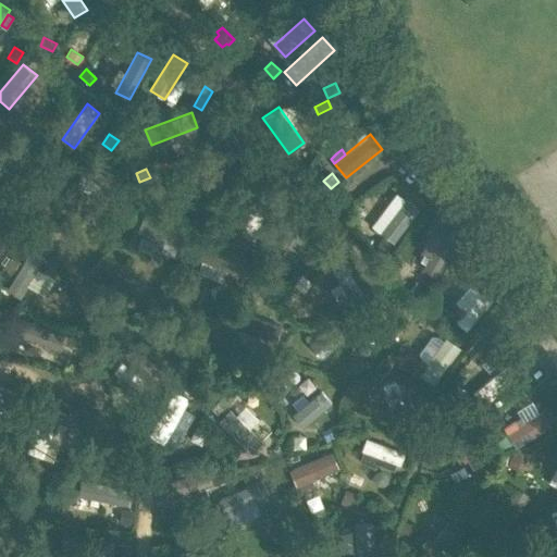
[(130,184),(120,195),(127,202),(137,192),(130,184)]
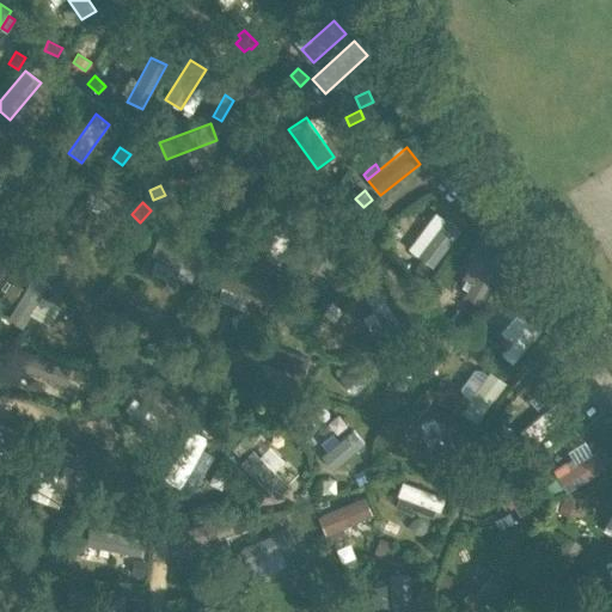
[(316,210),(307,222),(316,228),(324,215),(316,210)]
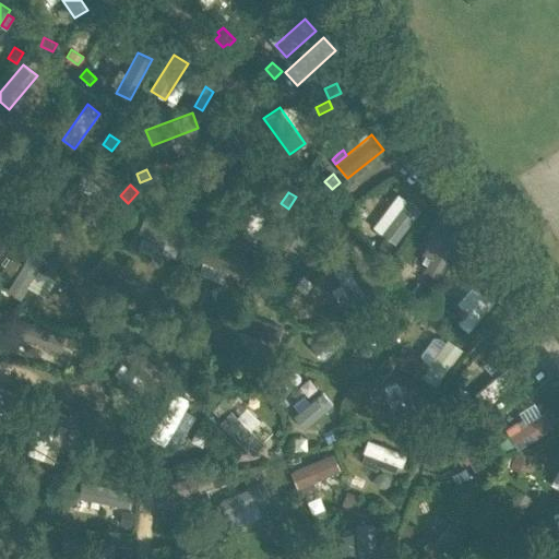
[(140,193),(133,200),(141,207),(147,201),(140,193)]
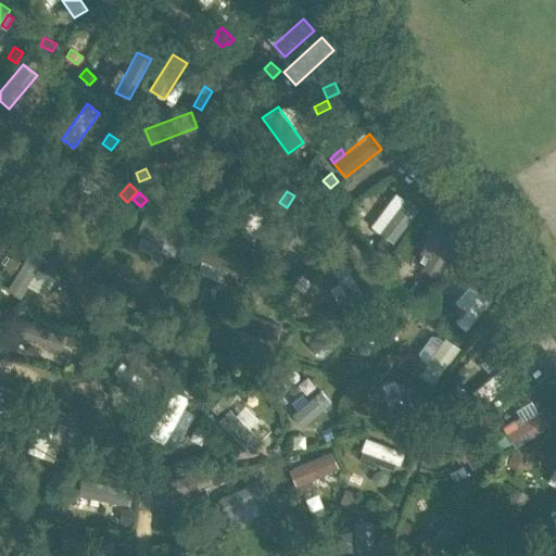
[(251,207),(240,234),(254,239),(272,200),(257,193),(255,200),(251,207)]
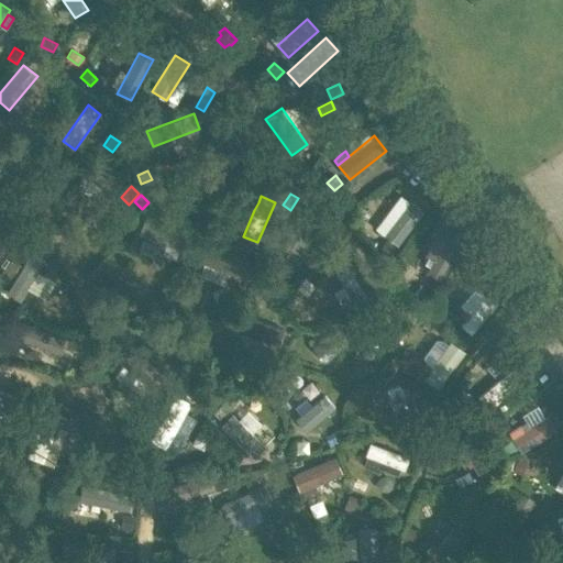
[(252,200),(249,208),(254,210),(258,202),(252,200)]
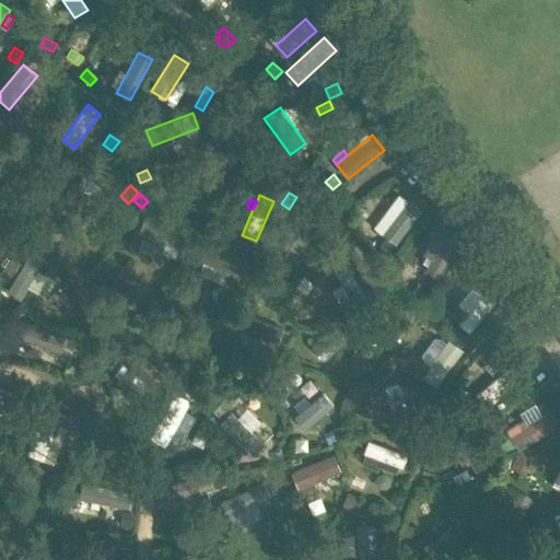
[(409,199),(383,234),(397,244),(422,209),(409,199)]
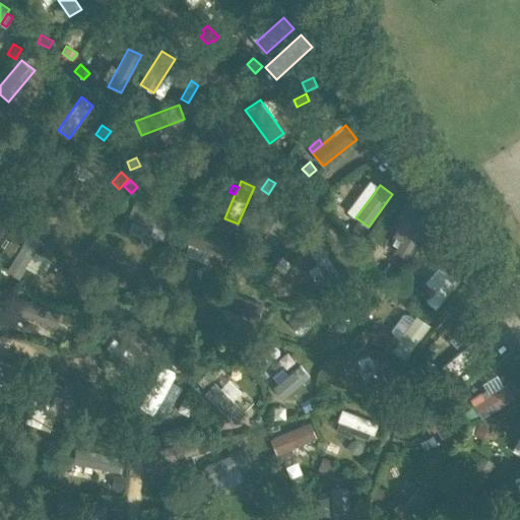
[(287,200),(264,239),(275,246),(300,208),(287,200)]
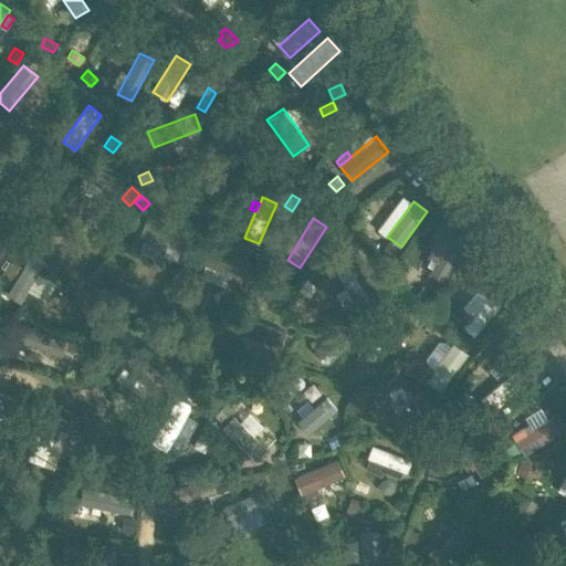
[(146,219),(140,234),(184,253),(190,238),(146,219)]
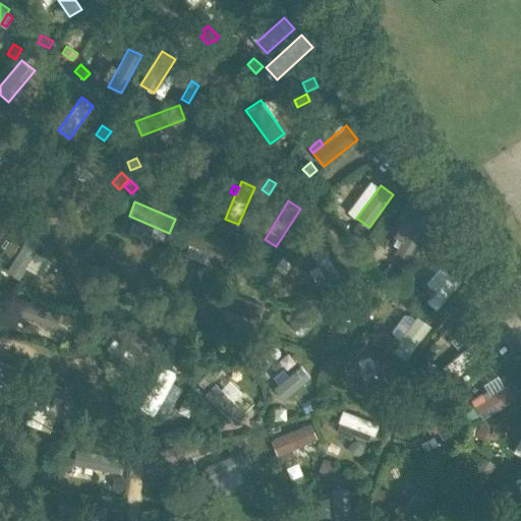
[(34,207),(22,224),(33,230),(41,217),(34,207)]
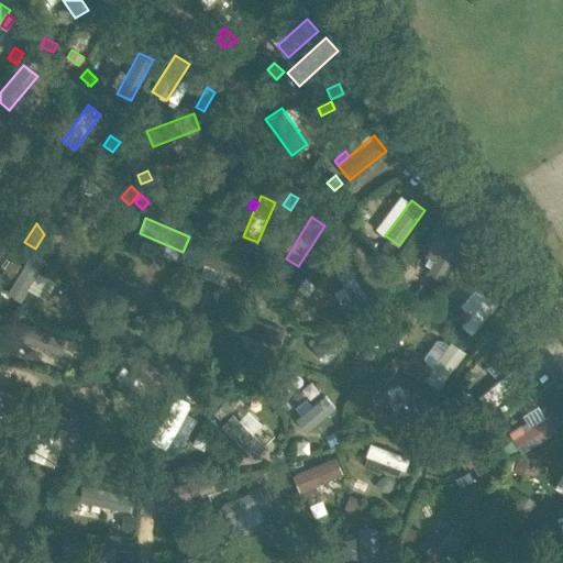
[(2,227),(0,229),(0,256),(14,235),(2,227)]
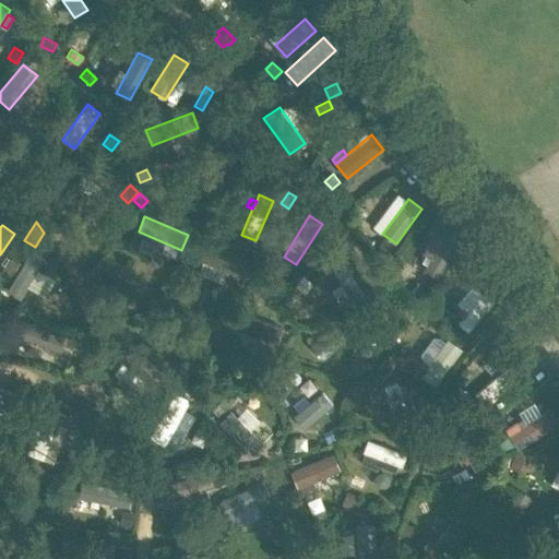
[(206,229),(200,234),(202,239),(210,234),(206,229)]
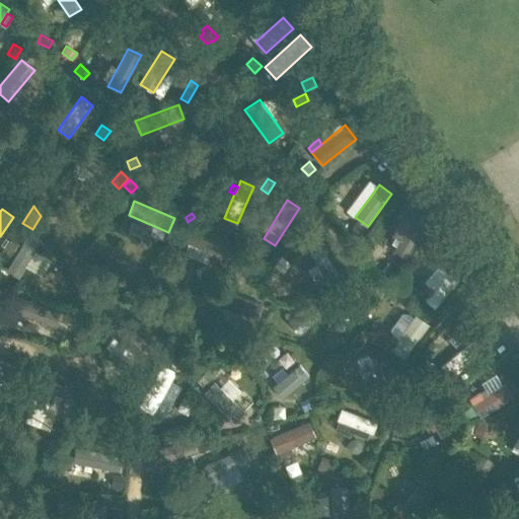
[(415,214),(394,250),(408,257),(428,221),(415,214)]
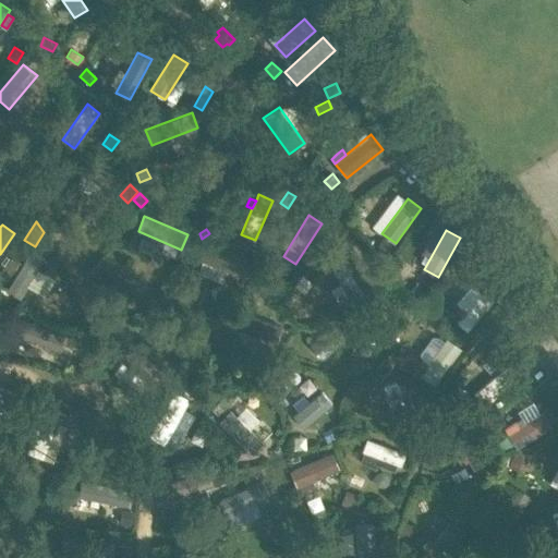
[(240,234),(237,244),(250,250),(253,240),(240,234)]
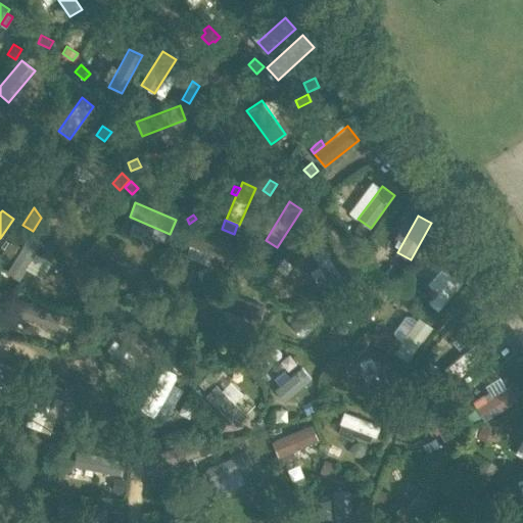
[(194,229),(188,243),(214,252),(224,256),(229,258),(234,244),(194,229)]
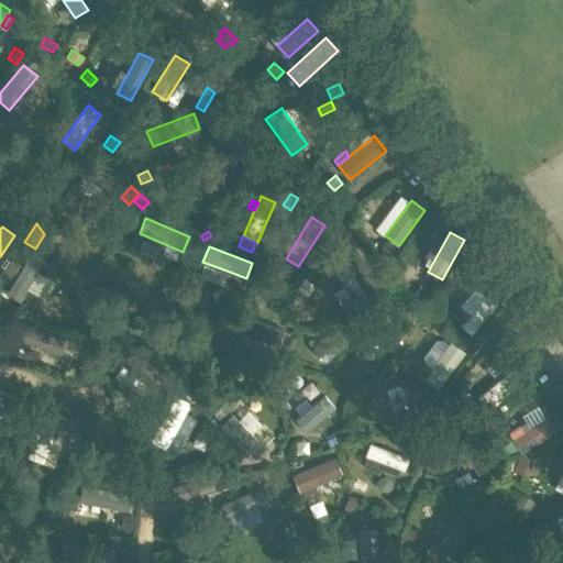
[(32,252),(7,293),(20,300),(37,272),(45,261),(45,260),(32,252)]
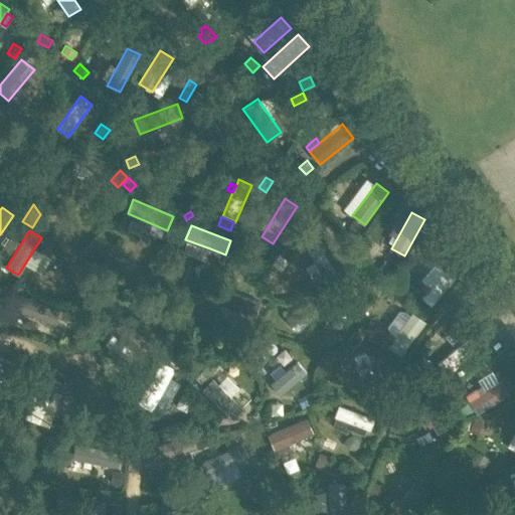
[(12,236),(5,248),(13,253),(20,242),(12,236)]
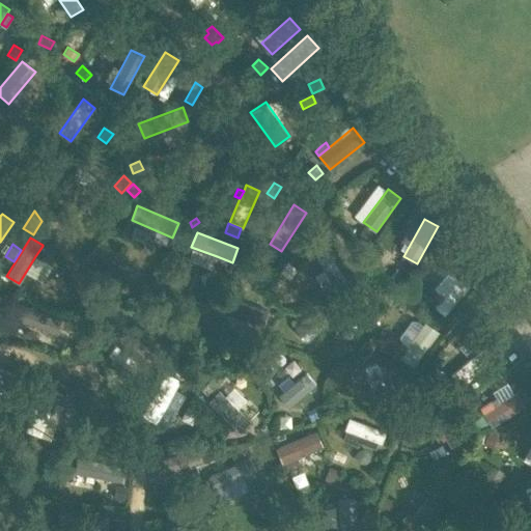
[(300,244),(291,262),(299,267),(308,248),(300,244)]
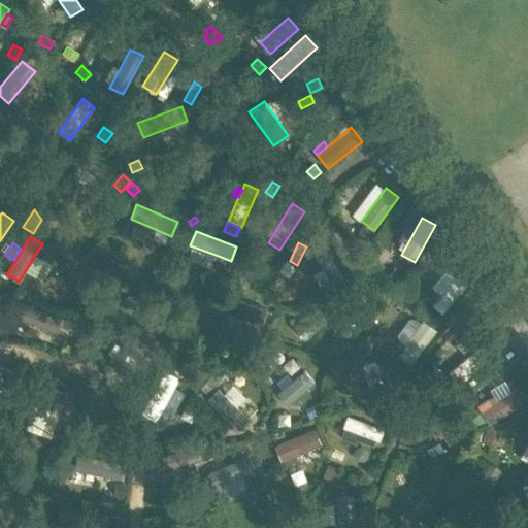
[(324,243),(312,250),(333,285),(343,279),(324,243)]
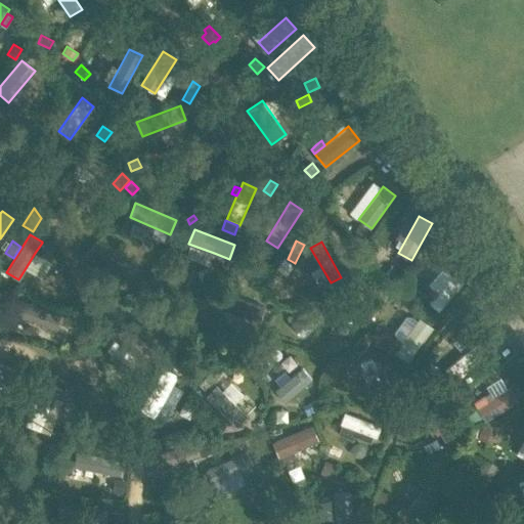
[(42,243),(35,253),(40,256),(47,246),(42,243)]
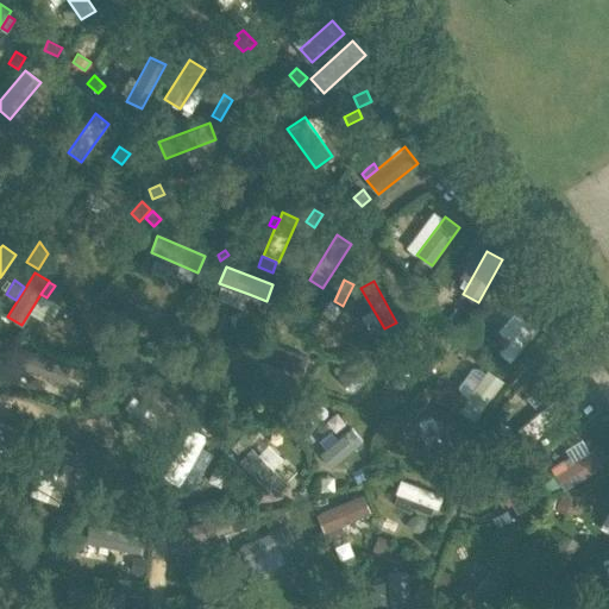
[(249,294),(246,302),(257,307),(261,299),(249,294)]
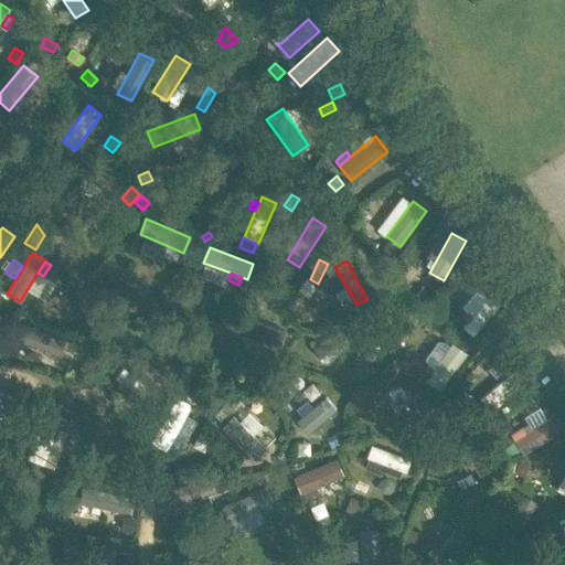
[(423,285),(414,296),(420,301),(430,290),(423,285)]
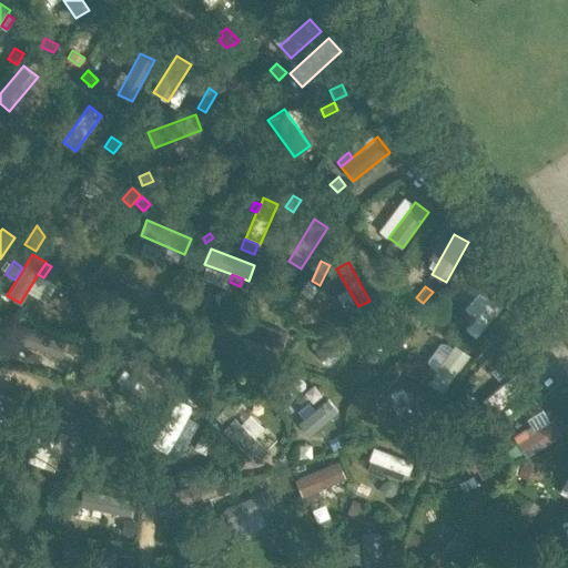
[(260,295),(253,300),(261,312),(267,307),(260,295)]
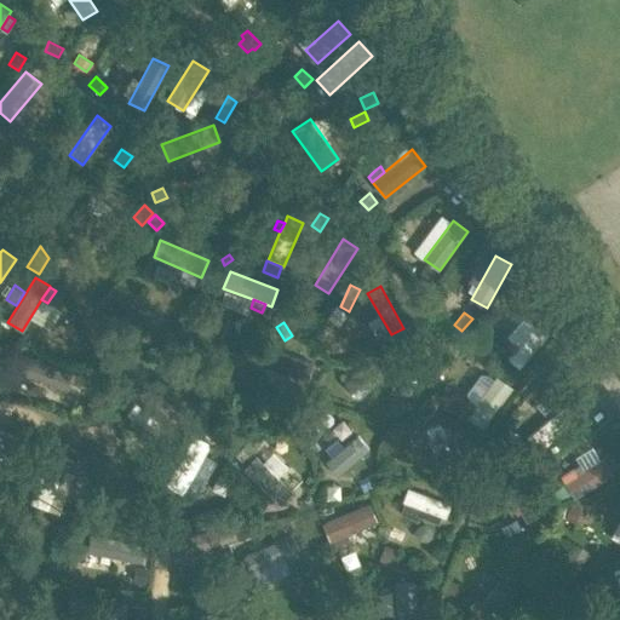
[(537,327),(507,359),(520,369),(547,337),(537,327)]
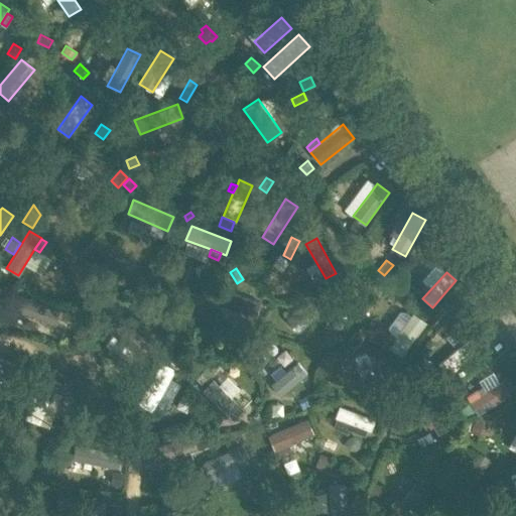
[(408,284),(402,291),(413,300),(419,293),(408,284)]
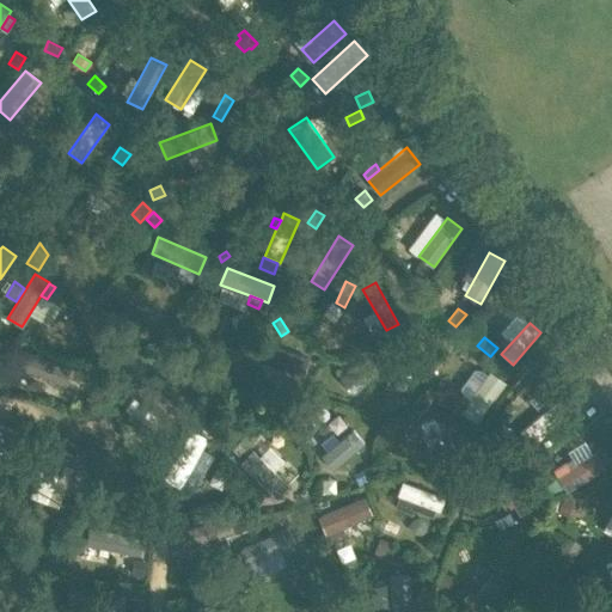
[(265,342),(259,360),(304,377),(311,359),(265,342)]
